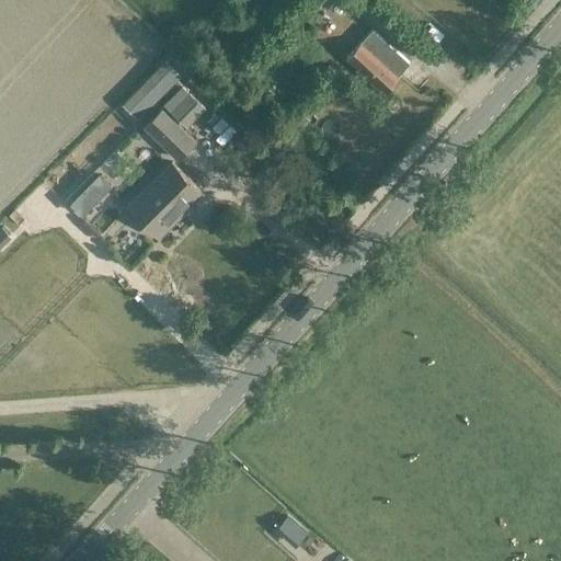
[(331,11),(336,4),(331,0),(327,0),(323,4),(331,11)]
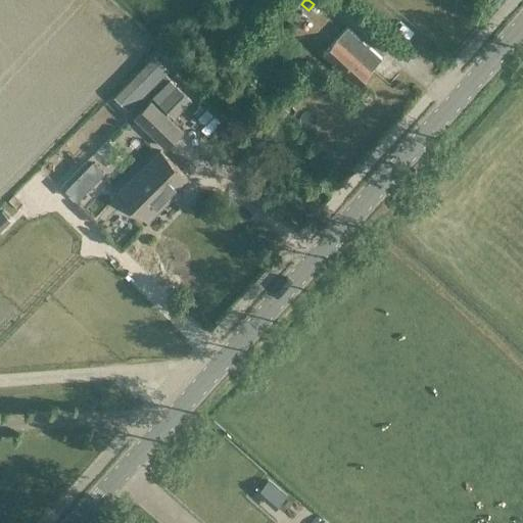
[(373,70),(383,59),(348,28),(323,54),(360,87),(374,73),(373,70)]
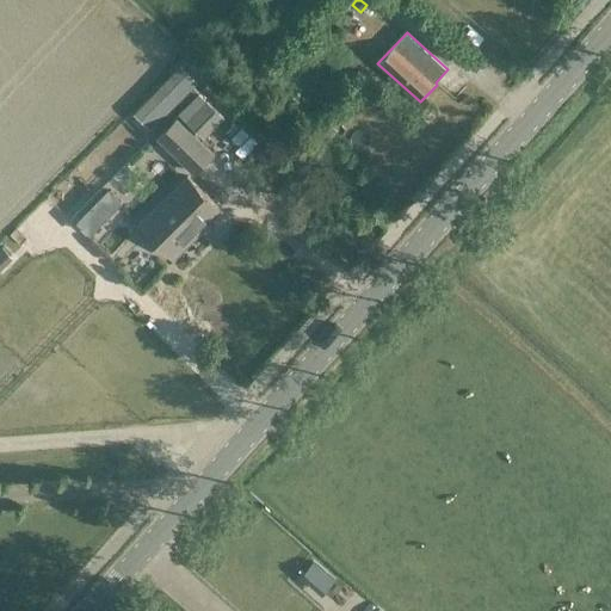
[(159,90),(135,113),(144,123),(168,99),(159,90)]
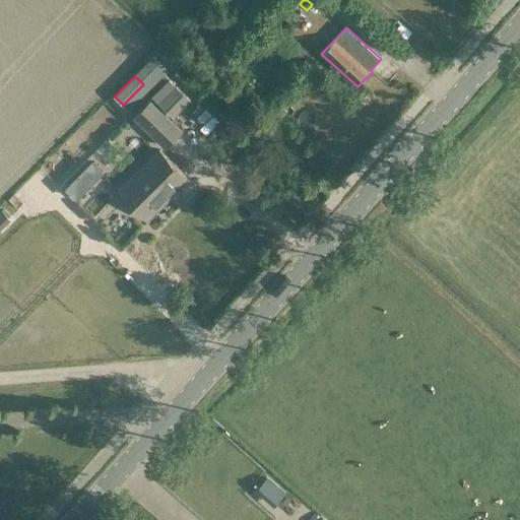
[(190,99),(176,84),(158,102),(173,116),(190,99)]
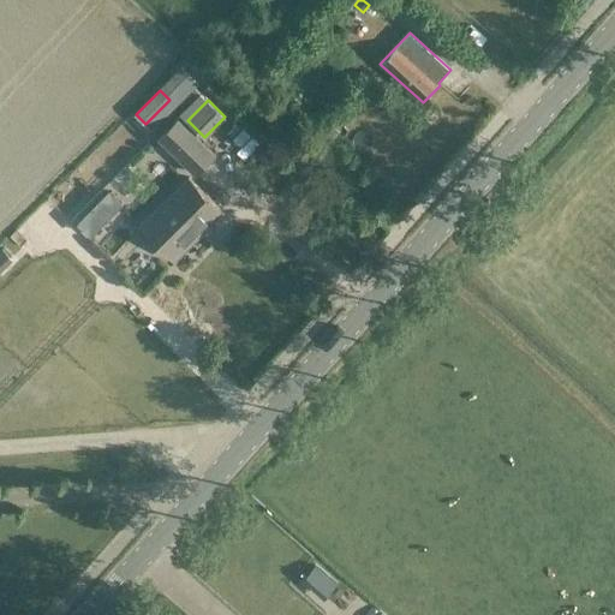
[(196,172),(215,153),(190,129),(171,147),(196,172)]
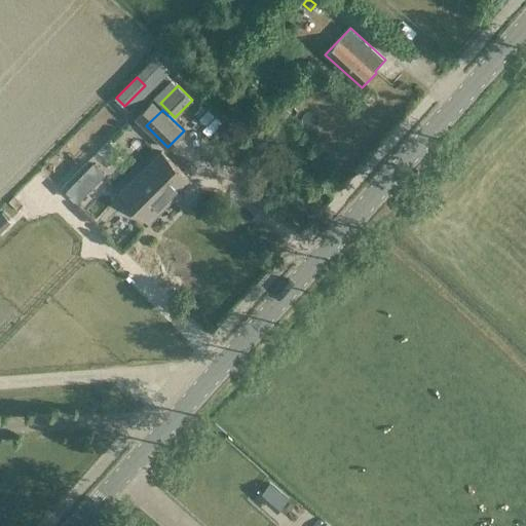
[(149,219),(190,178),(162,149),(121,190),(149,219)]
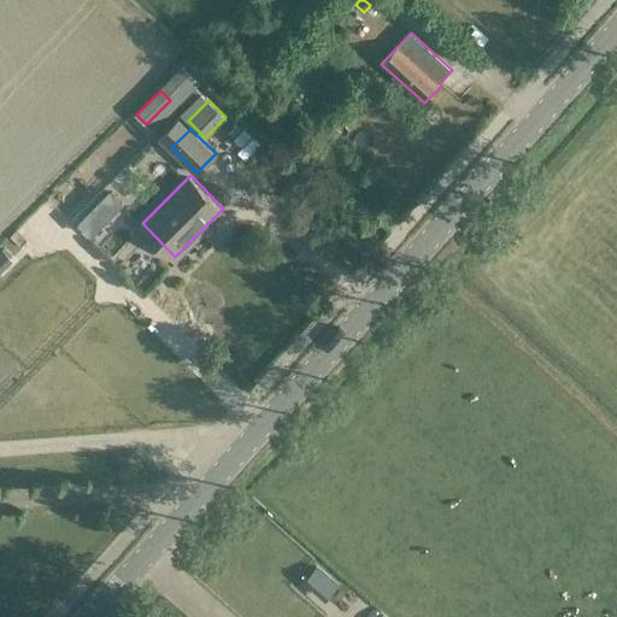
[(92,236),(123,204),(109,191),(77,223),(92,236)]
